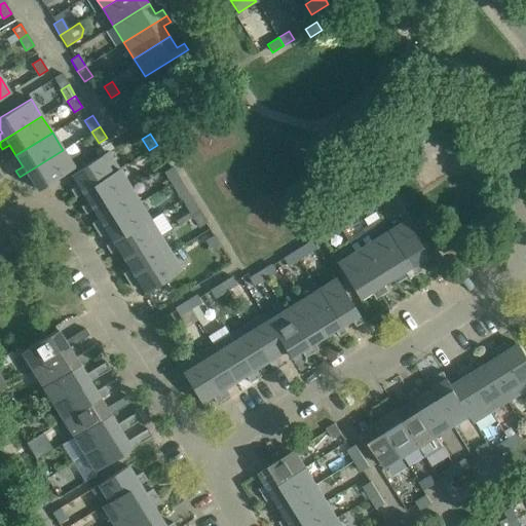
[(164,156),(157,145),(149,150),(156,161),(164,156)]
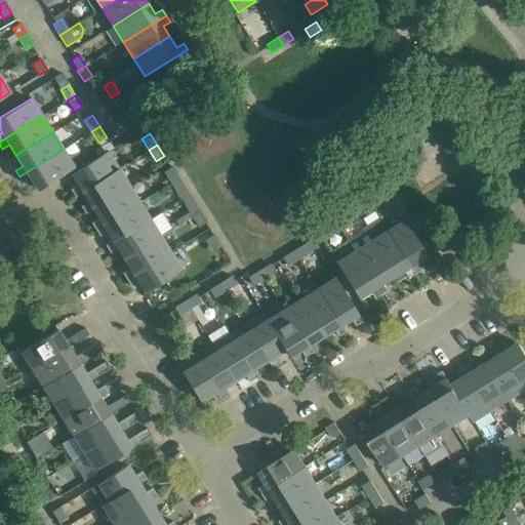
[(30,178),(37,190),(73,167),(63,150),(19,176),(23,183),(30,178)]
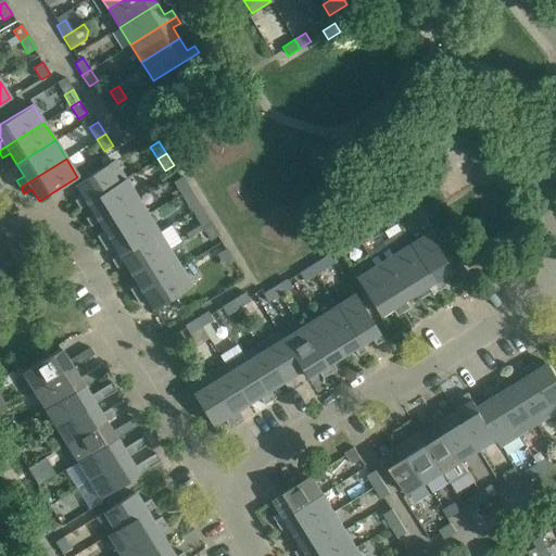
[(87,203),(125,178),(113,160),(75,184),(83,196),(75,201),(79,207),(87,203)]
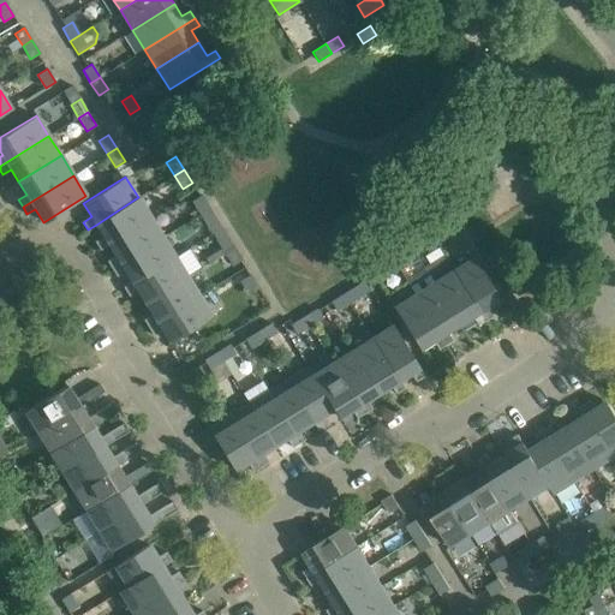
[(202,195),(201,196),(192,201),(199,214),(209,208),(202,195)]
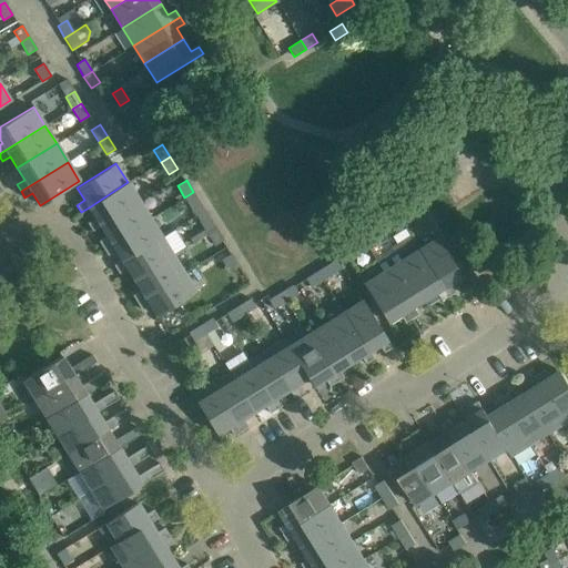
[(100,225),(139,201),(128,182),(89,208),(95,217),(88,223),(92,230),(100,225)]
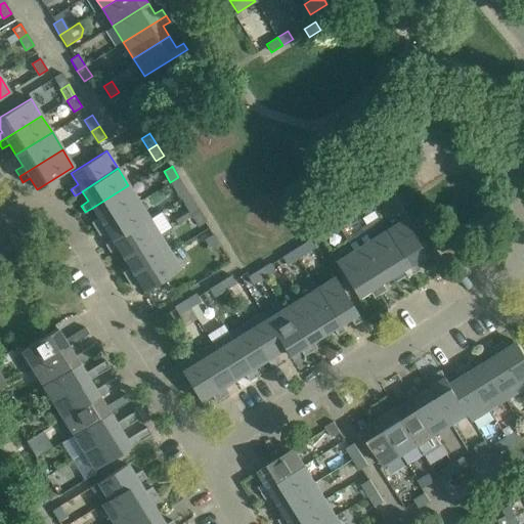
[(185,188),(178,177),(170,182),(177,193),(185,188)]
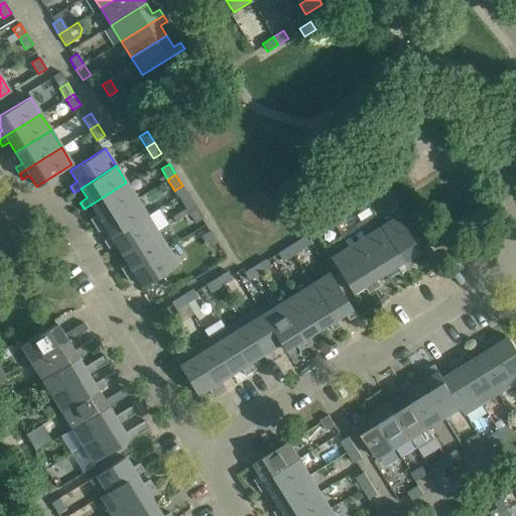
[(357,188),(362,197),(379,186),(374,178),(357,188)]
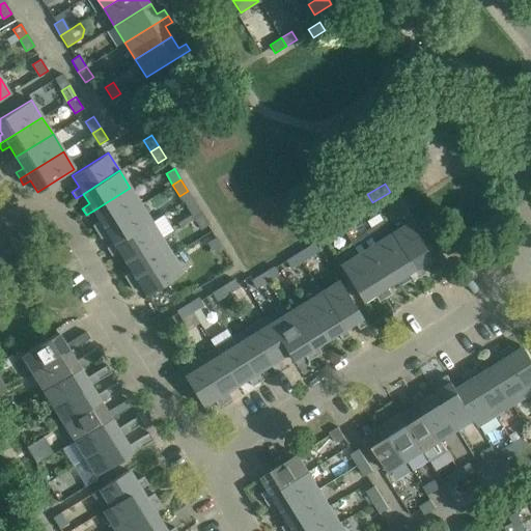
[(96,231),(140,204),(130,188),(93,211),(100,221),(92,225),(96,231)]
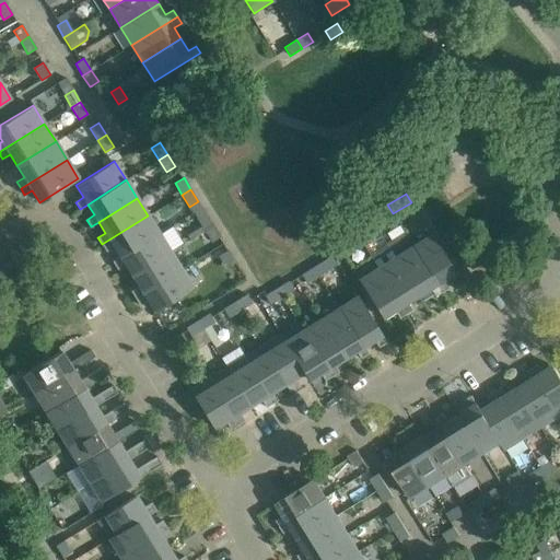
[(375,212),(376,213),(381,221),(385,219),(393,213),(387,205),(375,212)]
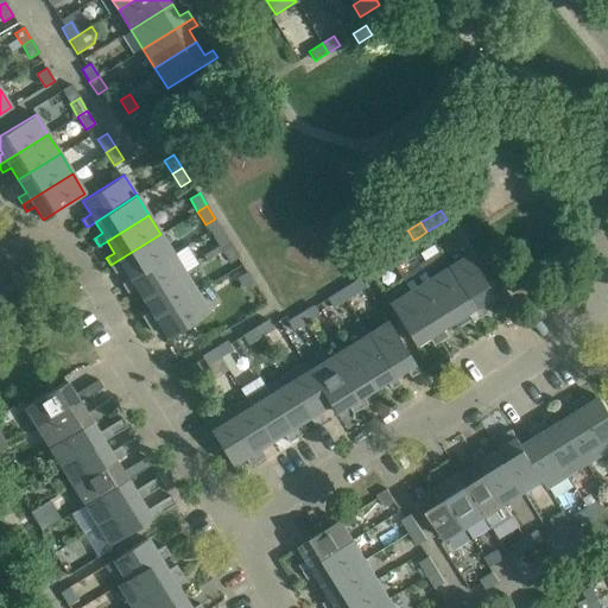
[(230,244),(223,232),(214,238),(221,249),(230,244)]
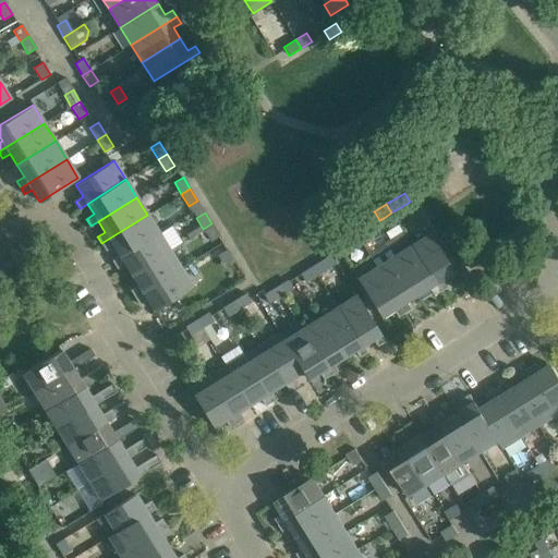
[(391,213),(384,218),(389,226),(397,221),(391,213)]
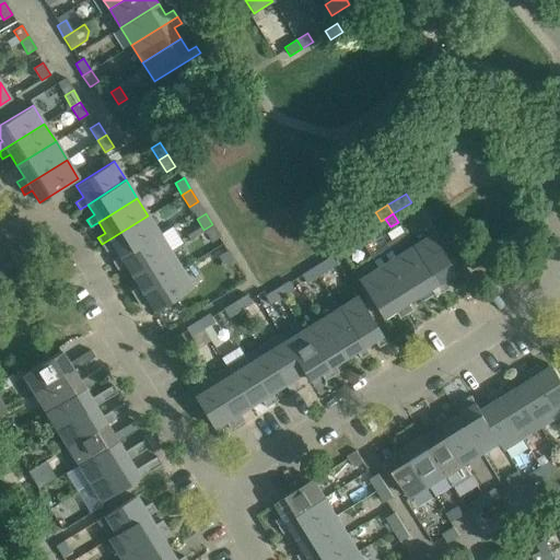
[(120,256),(159,233),(148,216),(102,244),(106,251),(114,246),(120,256)]
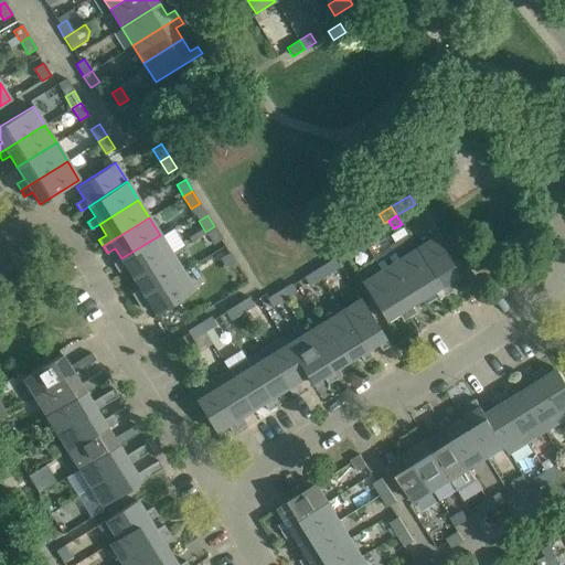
[(368,223),(355,231),(361,240),(373,232),(368,223)]
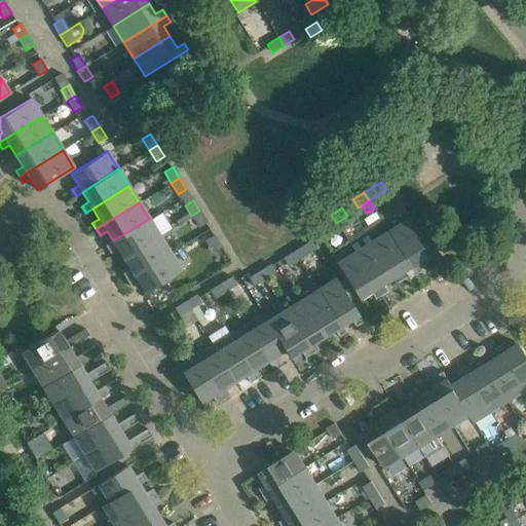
[(199,211),(191,216),(198,227),(207,222),(199,211)]
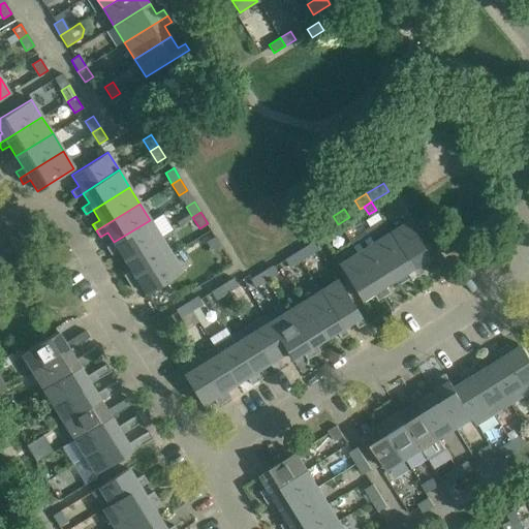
[(333,216),(321,222),(327,230),(338,224),(333,216)]
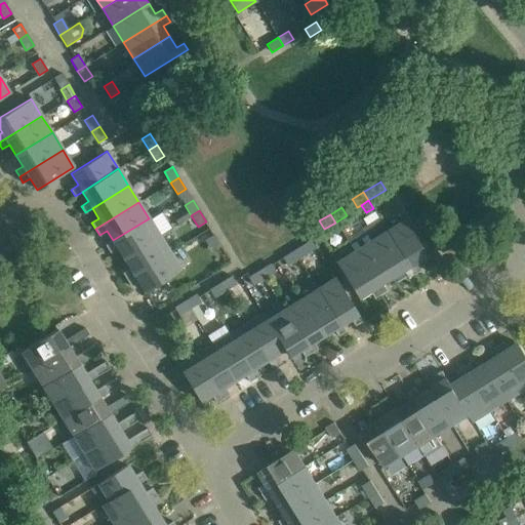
[(123,257),(159,236),(149,218),(113,240),(106,245),(110,251),(117,247),(123,257)]
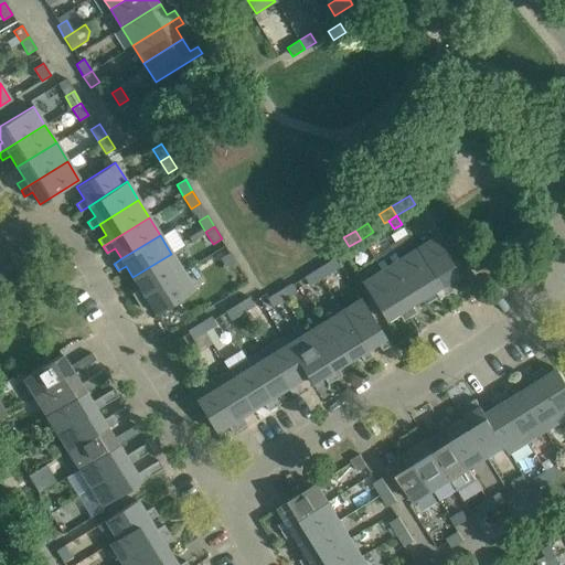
[(435,236),(416,248),(446,295),(452,290),(447,283),(460,275),(435,236)]
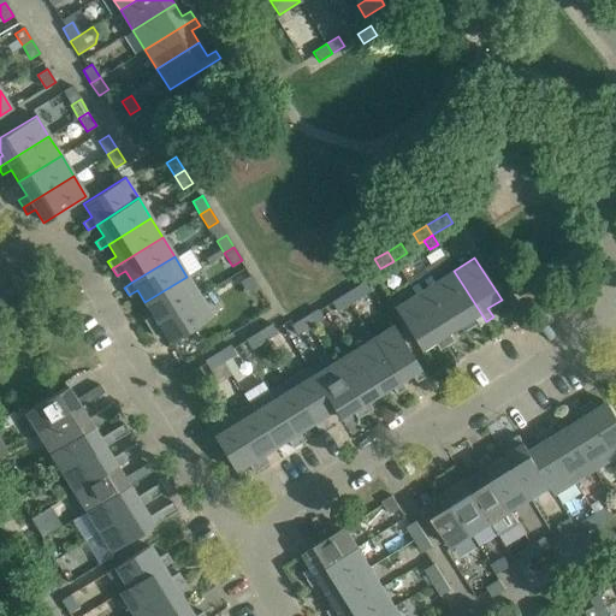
[(486,321),(454,271),(434,283),(461,325),(473,317),(479,325),(486,321)]
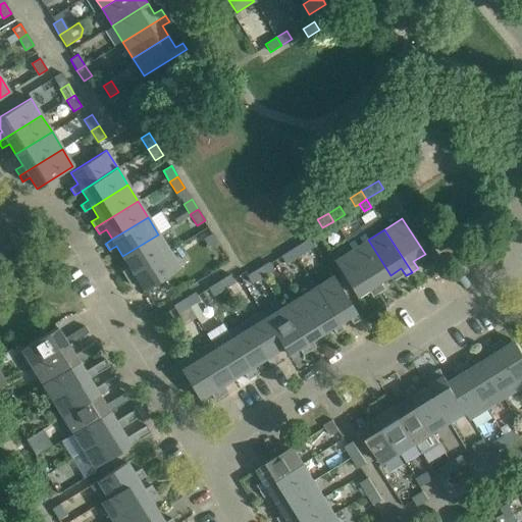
[(218,245),(212,233),(204,239),(211,250),(218,245)]
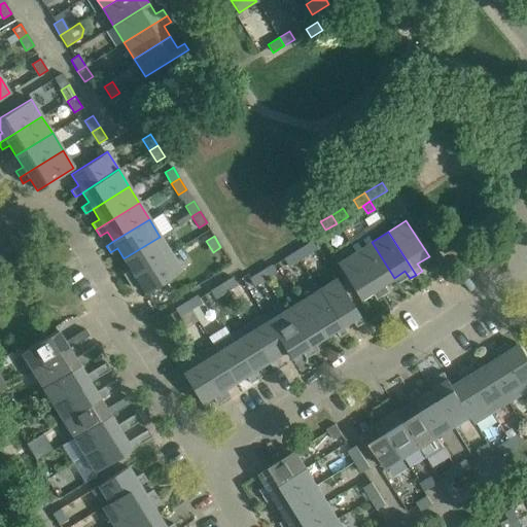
[(128,280),(171,253),(160,237),(124,258),(131,270),(124,274),(128,280)]
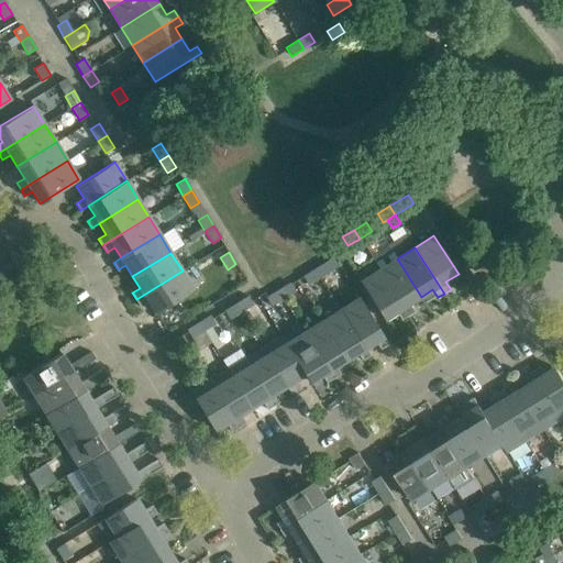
[(326,262),(315,268),(320,277),(331,269),(339,265),(333,256),(326,262)]
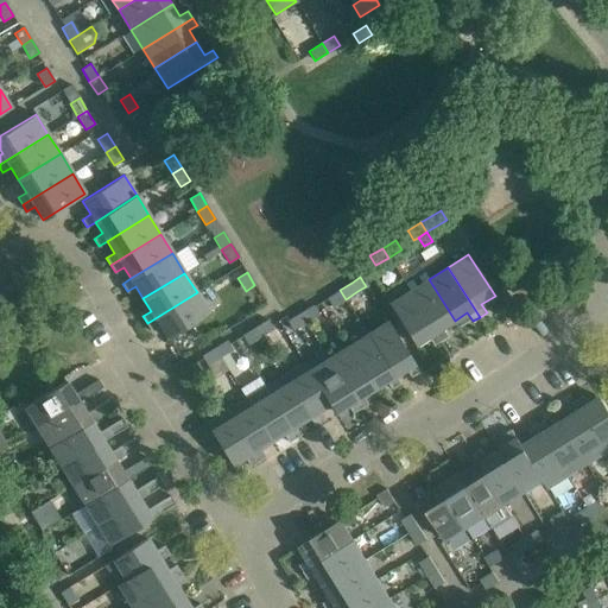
[(429,279),(410,291),(441,341),(448,336),(443,328),(455,321),(429,279)]
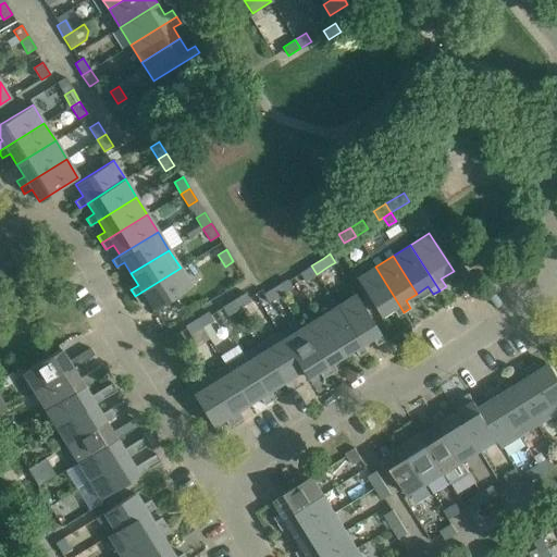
[(311,265),(299,273),(305,282),(317,274),(311,265)]
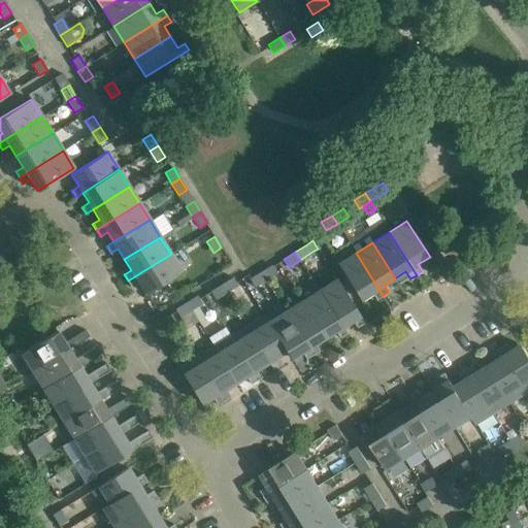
[(383,296),(356,253),(338,264),(361,300),(372,293),(376,300),(383,296)]
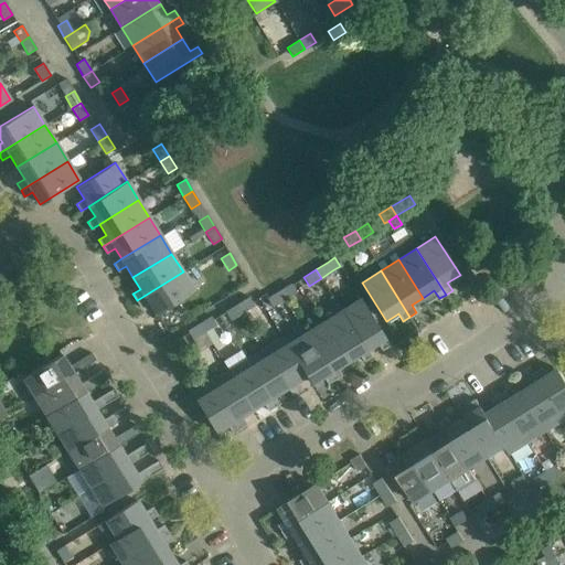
[(148,302),(156,315),(194,290),(183,272),(137,300),(140,307),(148,302)]
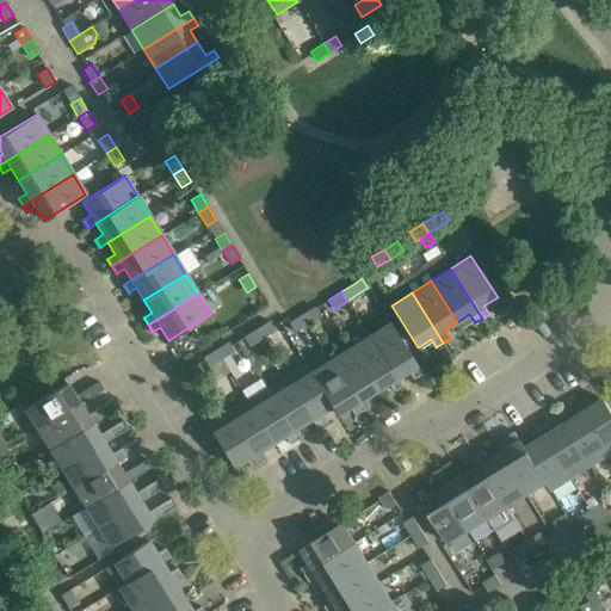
[(314,307),(302,314),(308,323),(320,316),(314,307)]
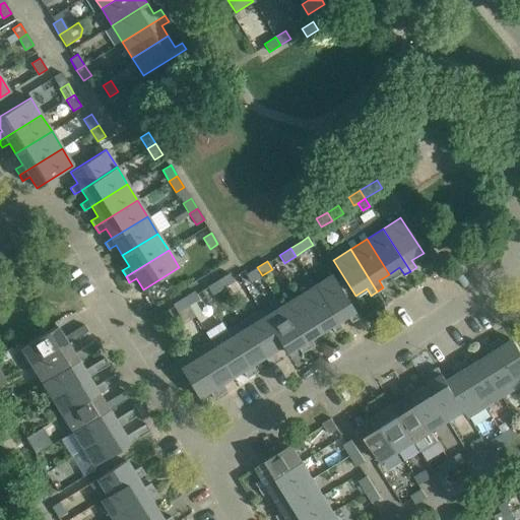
[(257,267),(247,274),(246,274),(251,282),(262,275),(257,267)]
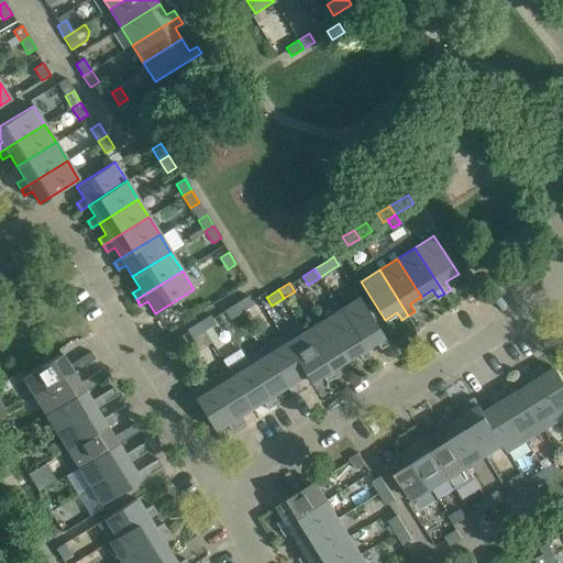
[(247,296),(236,302),(242,311),(253,305),(247,296)]
